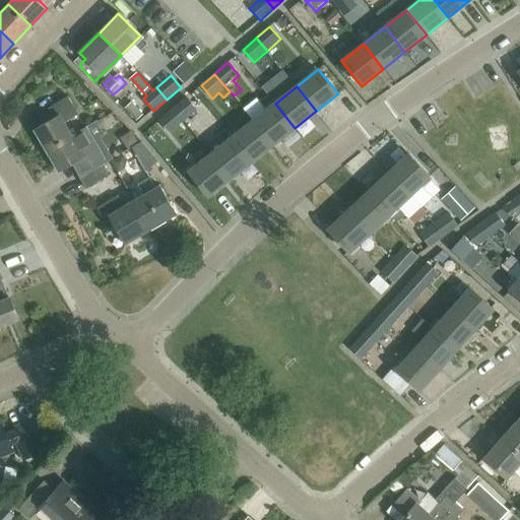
[(48,150),(87,128),(86,126),(72,134),(65,122),(79,114),(69,96),(49,109),(54,117),(34,128),(48,150)]
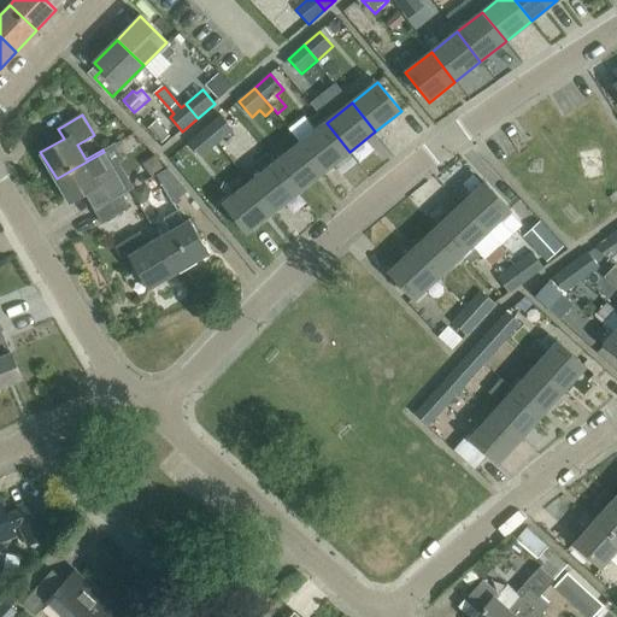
[(221,116),(205,130),(218,145),(234,130),(221,116)]
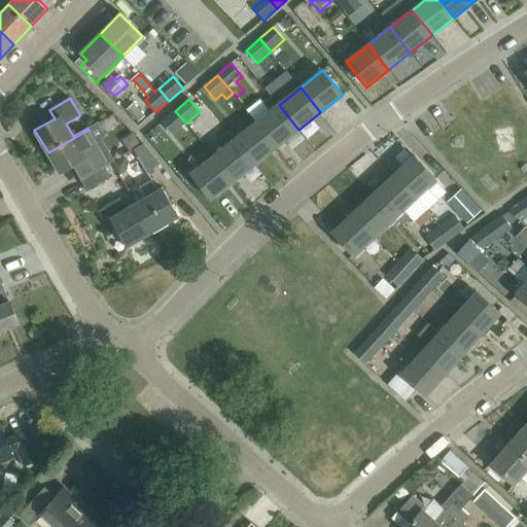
[(134,104),(127,110),(138,123),(145,115),(134,104)]
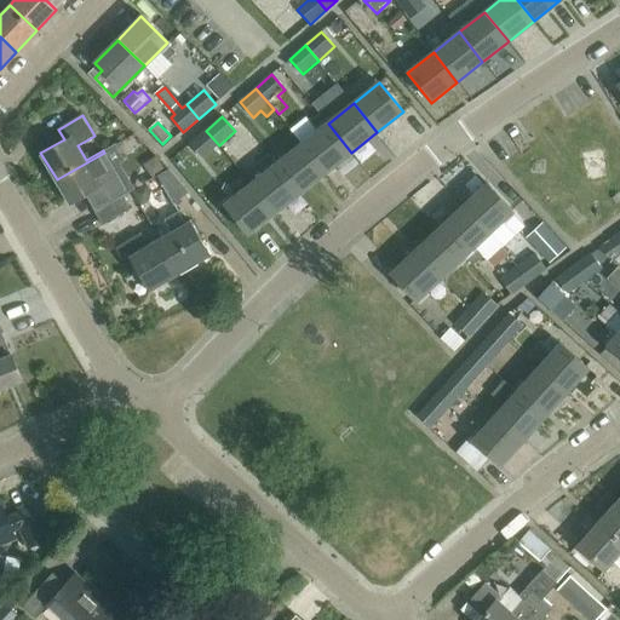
[(326,173),(351,153),(328,124),(302,144),(326,173)]
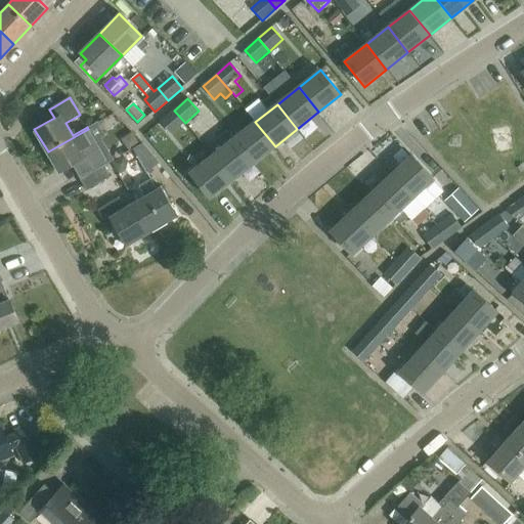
[(174,111),(161,123),(172,135),(185,123),(174,111)]
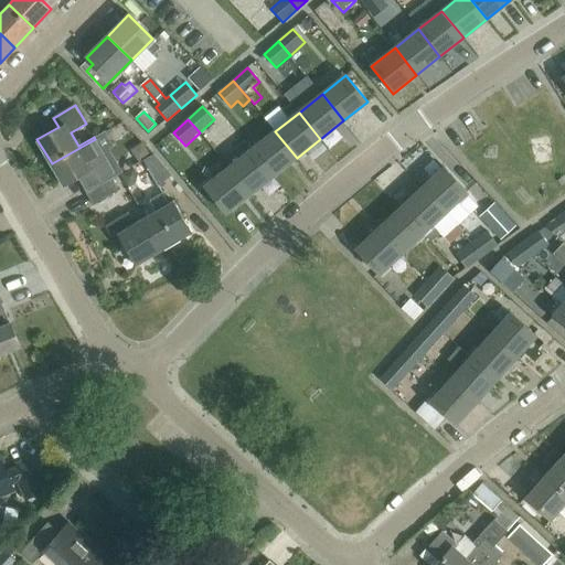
[(107,131),(95,139),(52,163),(64,187),(86,173),(93,184),(96,190),(113,181),(125,173),(112,150),(116,148),(107,131)]
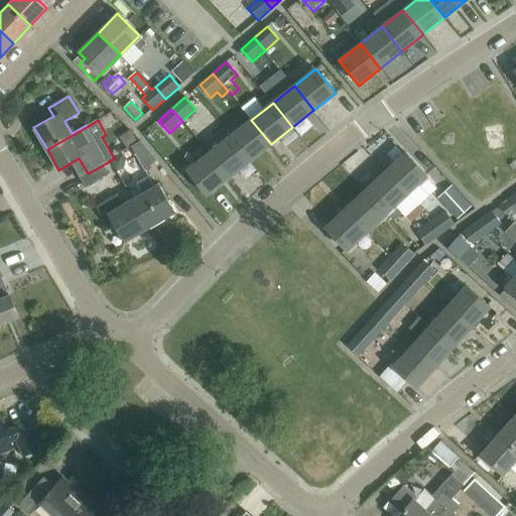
[(230,136),(249,161),(271,144),(251,120),(230,136)]
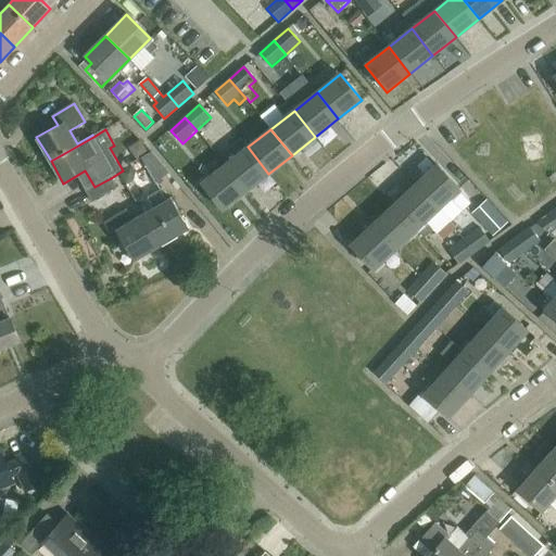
[(227,142),(237,155),(225,165),(245,192),(268,174),(248,147),(238,134),(227,142)]
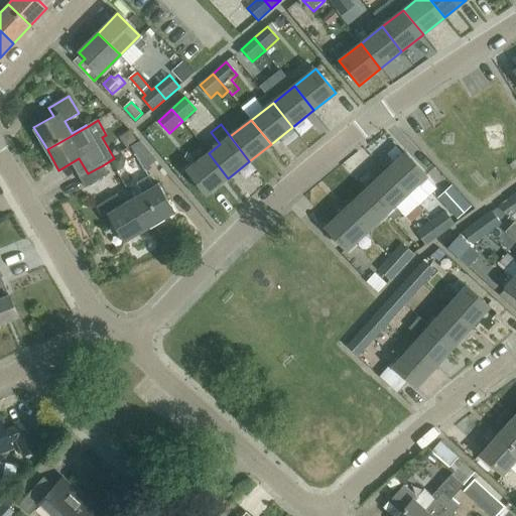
[(157,160),(141,142),(132,147),(145,169),(157,160)]
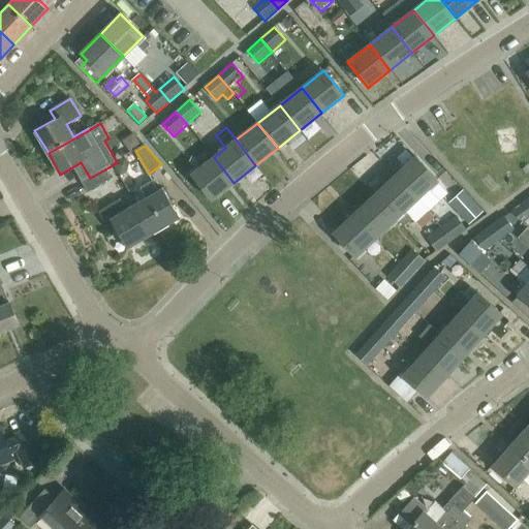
[(211,200),(234,183),(214,157),(191,175),(211,200)]
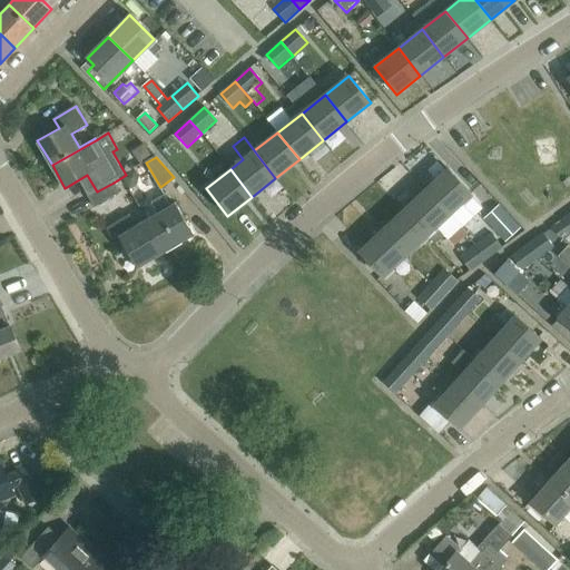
[(448,215),(470,195),(446,169),(424,190),(448,215)]
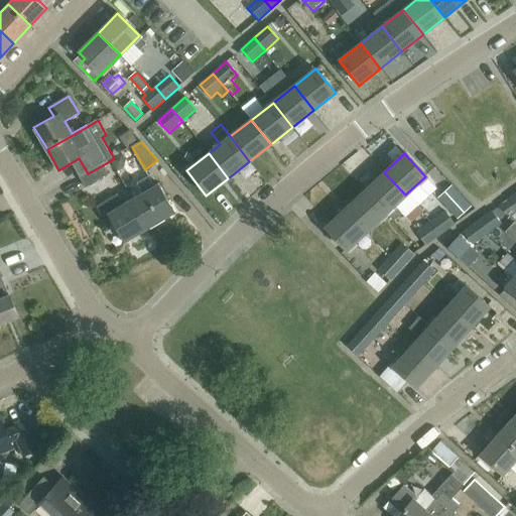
[(108,174),(103,165),(88,173),(81,177),(87,187),(108,174)]
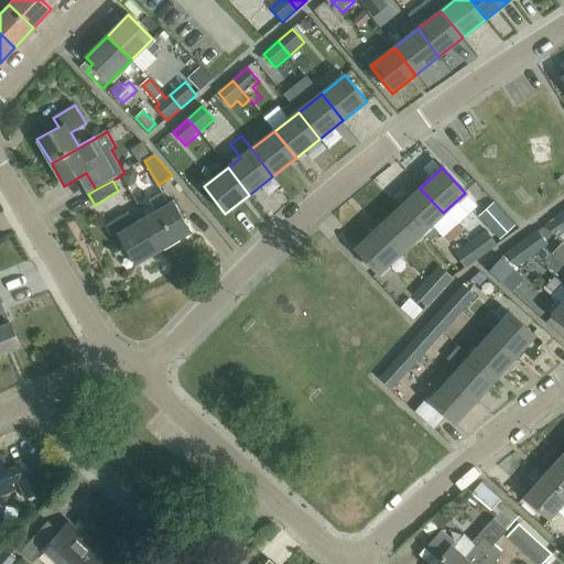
[(399,209),(421,234),(443,213),(420,188),(399,209)]
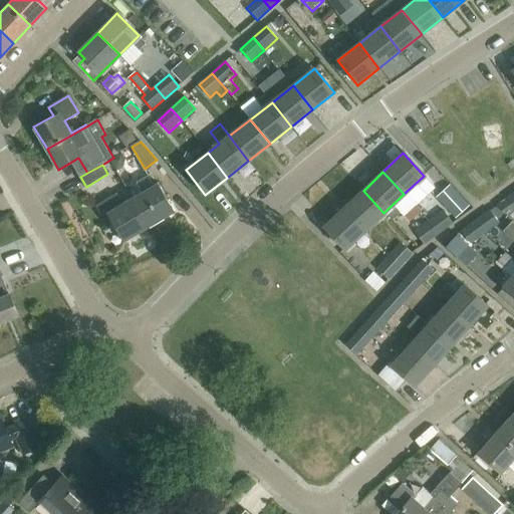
[(132,197),(150,227),(176,211),(158,182),(154,184),(148,174),(136,181),(142,191),(132,197)]
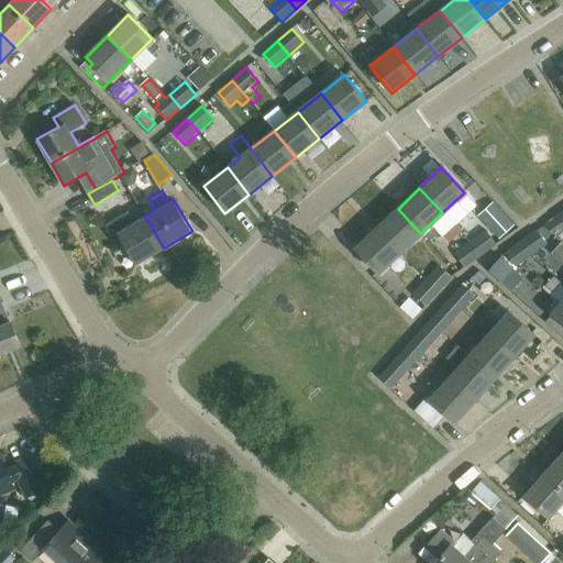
[(376,229),(399,253),(420,233),(398,209),(376,229)]
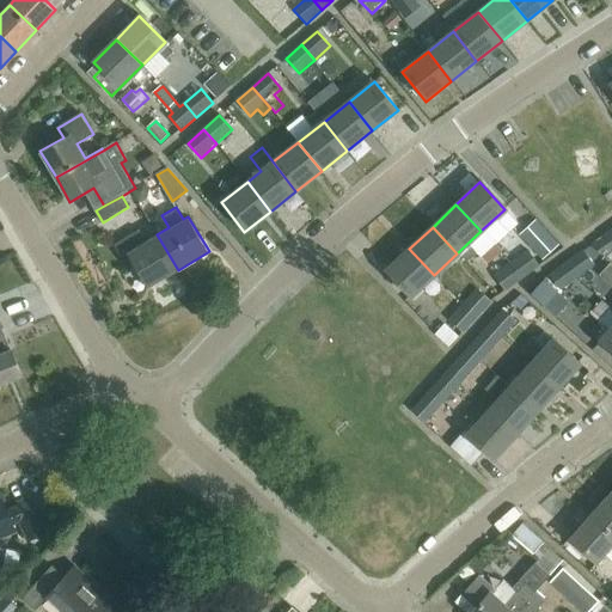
[(611,228),(601,238),(611,251),(611,228)]
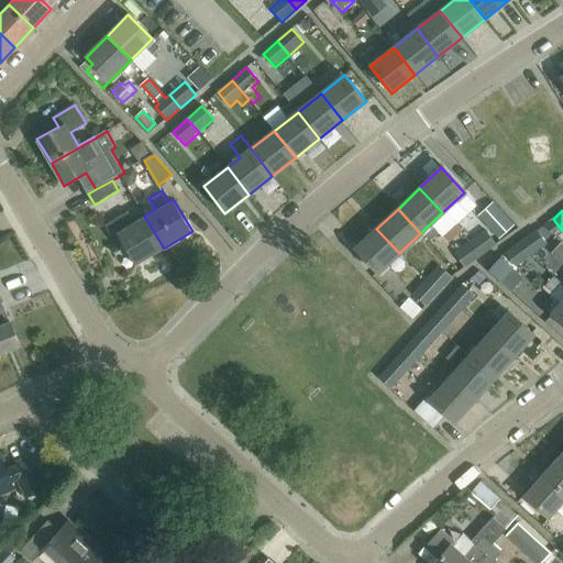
[(164,249),(144,216),(133,221),(128,211),(106,224),(114,240),(120,236),(136,264),(164,249)]
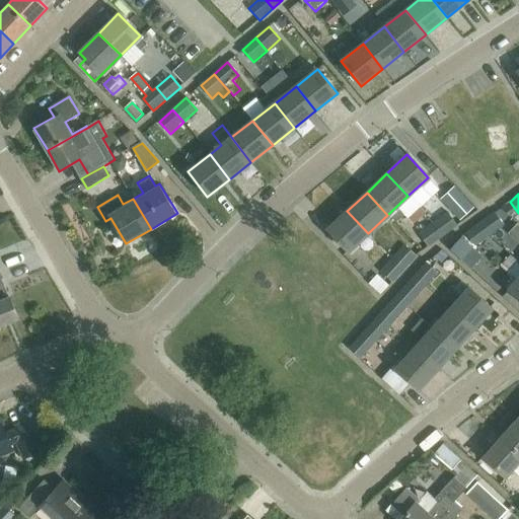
[(348,252),(368,233),(347,211),(326,230),(348,252)]
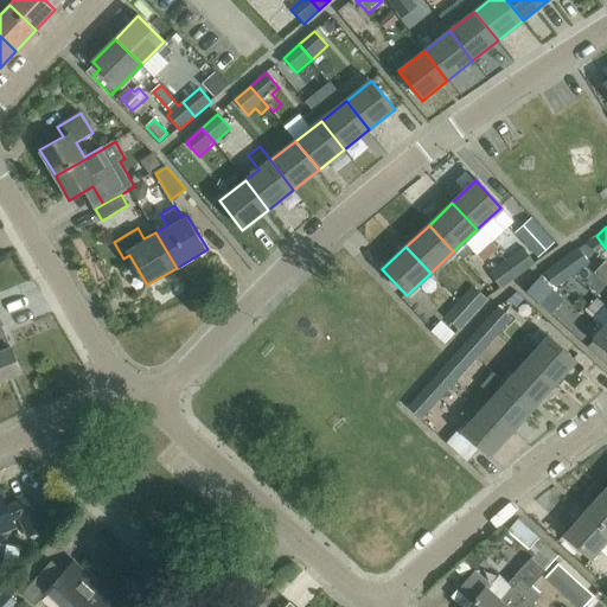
[(589,264),(576,248),(560,261),(572,278),(589,264)]
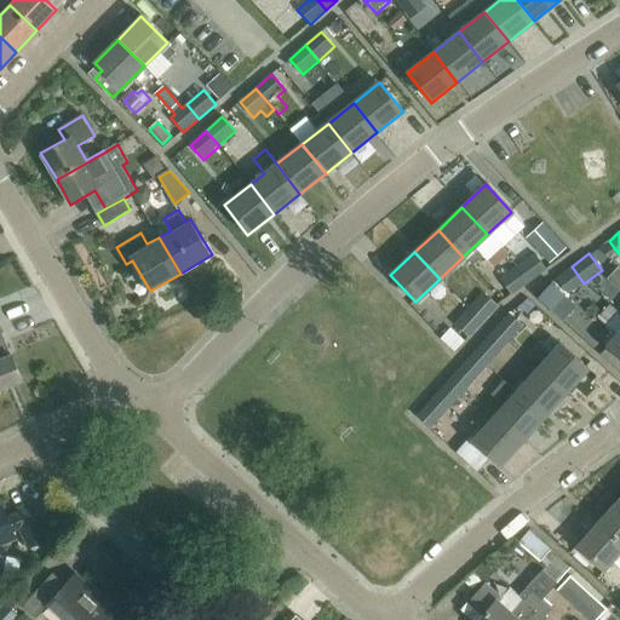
[(546,270),(534,254),(516,267),(528,283),(546,270)]
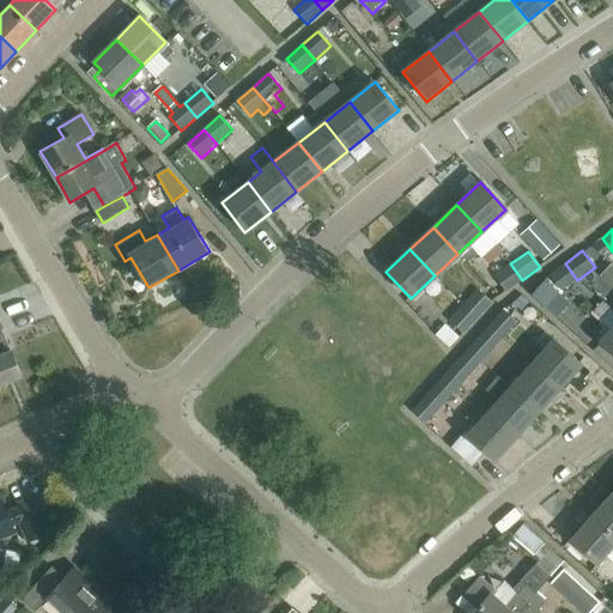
[(510,263),(493,277),(504,292),(522,280),(510,263)]
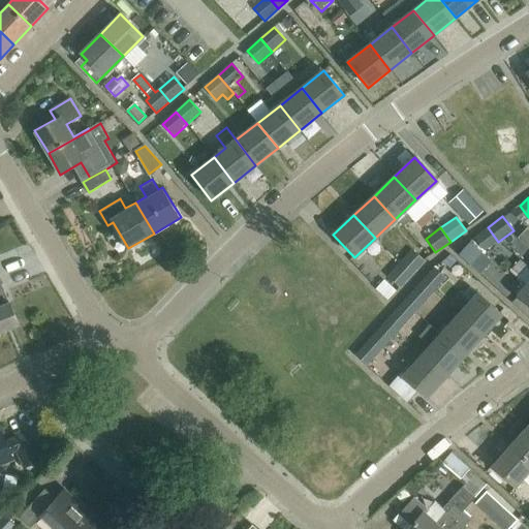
[(488,227),(473,238),(484,252),(498,242),(488,227)]
